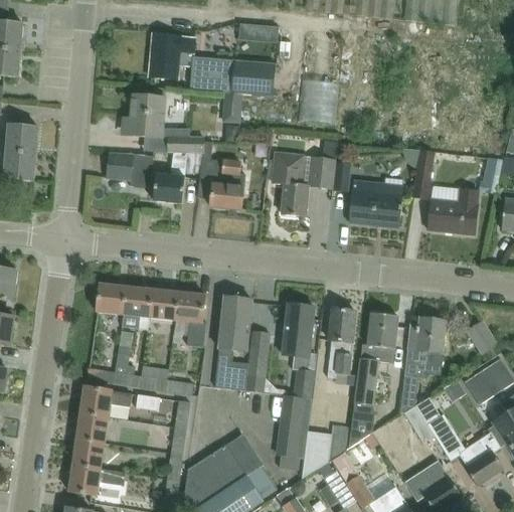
[(0,7),(8,9),(9,0),(0,0),(0,7)]
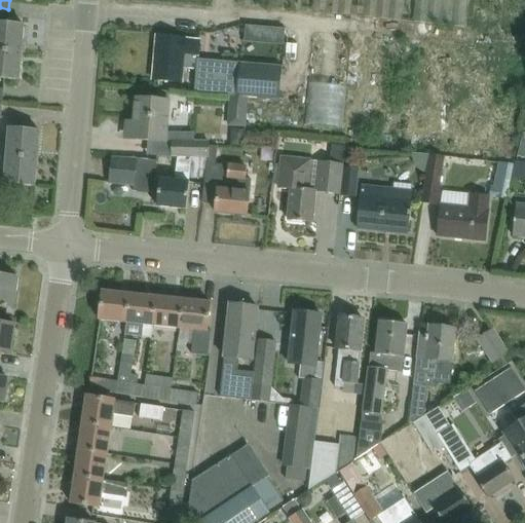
[(237,0),(237,2),(258,4),(464,24),(466,0),(237,0)]
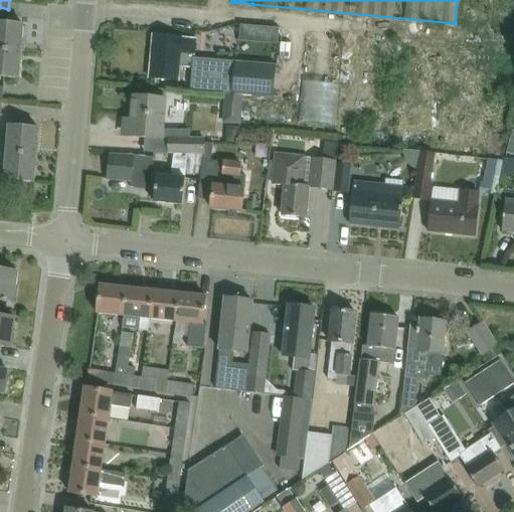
[(0,46),(20,49),(23,22),(0,20),(0,46)]
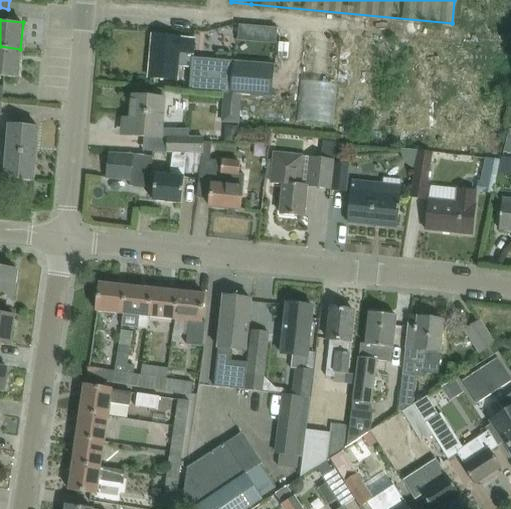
[(261,24),(259,39),(275,41),(277,26),(261,24)]
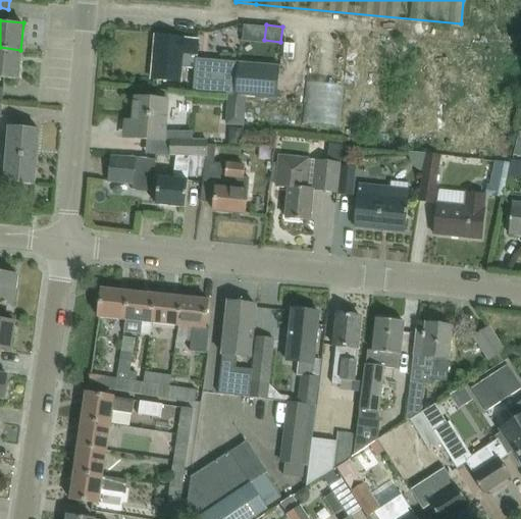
[(155,33),(151,76),(171,79),(180,80),(181,65),(195,66),(193,89),(213,91),(225,92),(235,93),(245,94),(275,97),(278,63),(237,59),(237,61),(227,60),(227,59),(196,56),(197,53),(198,38),(184,37),(184,36),(175,35),(155,33)]
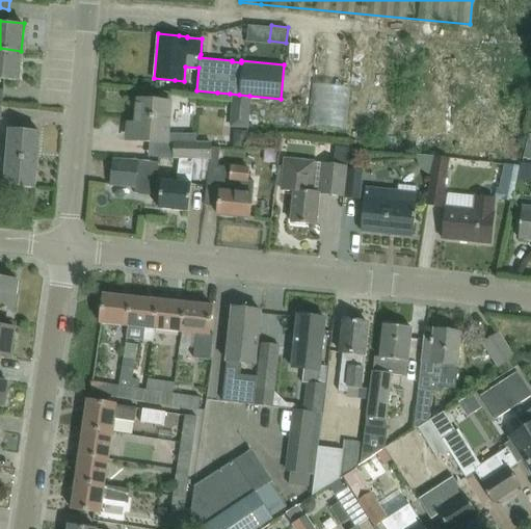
[(257,47),(258,34),(238,33),(238,46),(257,47)]
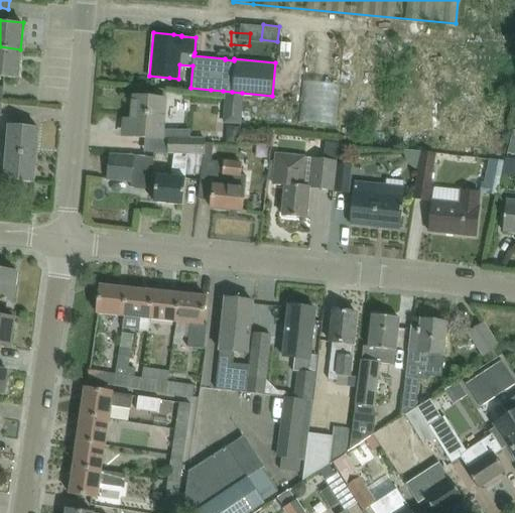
[(0,74),(18,77),(20,49),(0,46),(0,74)]
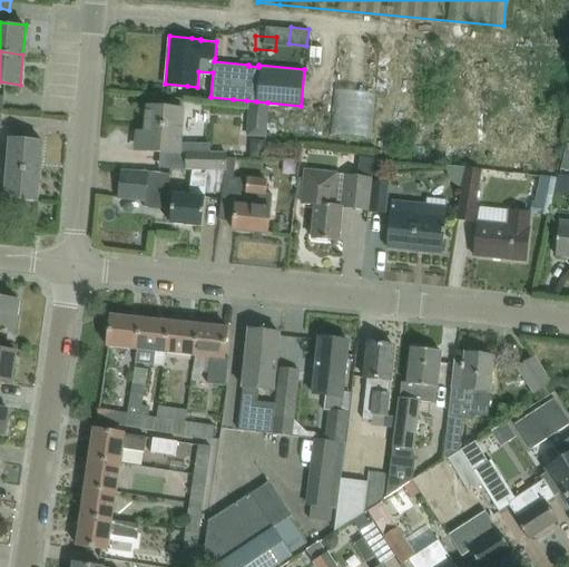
[(357,80),(347,130),(374,136),(384,86),(357,80)]
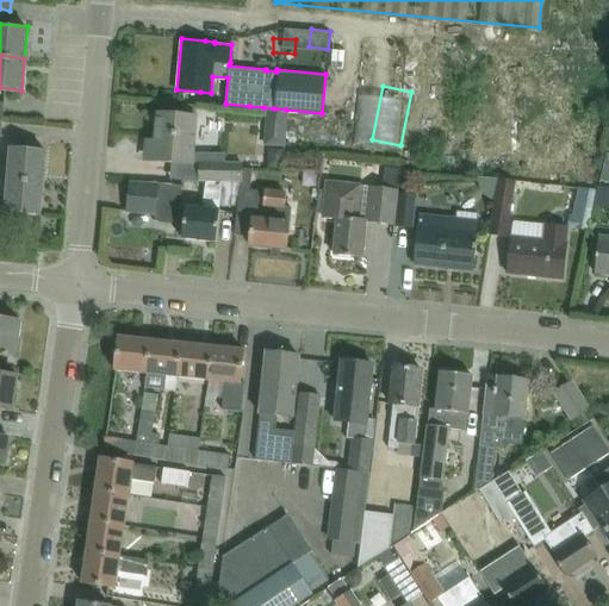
[(263,107),(263,120),(285,122),(286,110),(274,108),(263,107)]
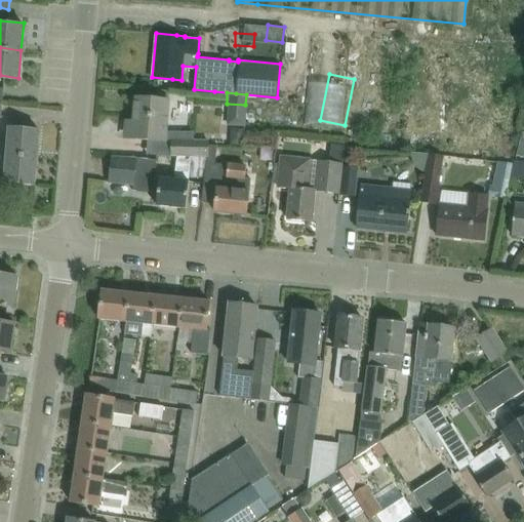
[(132,136),(164,141),(168,101),(136,97),(132,136)]
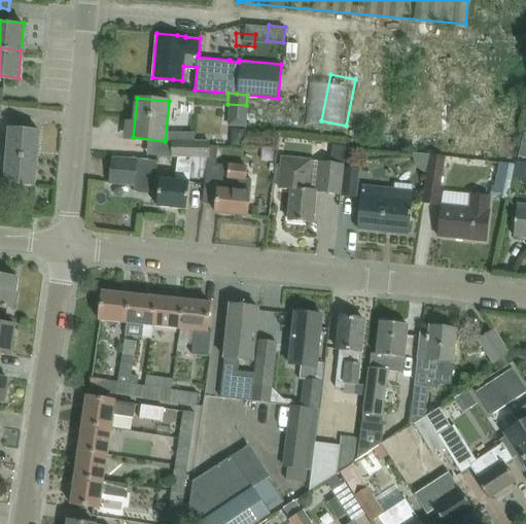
[(39,130),(9,127),(6,153),(37,156),(39,130)]
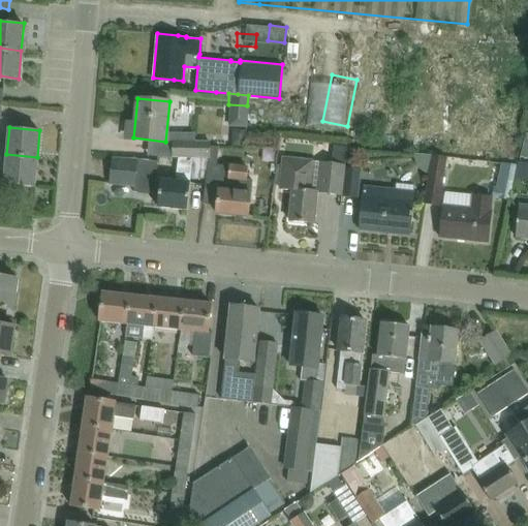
[(229,128),(229,143),(239,144),(240,129),(229,128)]
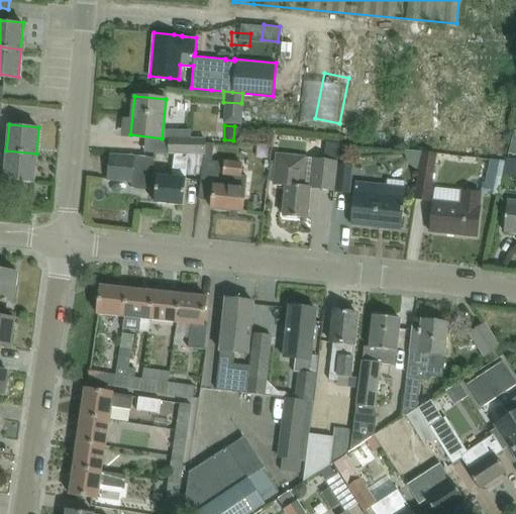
[(189,150),(188,152),(205,152),(205,136),(169,135),(168,151),(174,152),(174,150),(189,150)]
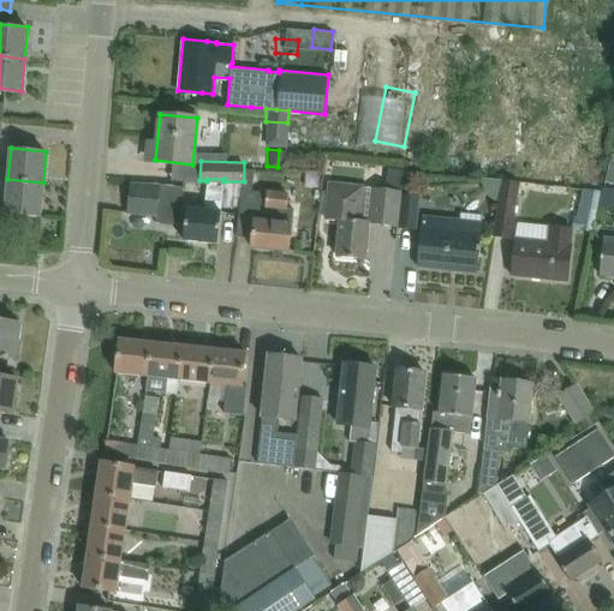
[(518,179),(502,177),(494,233),(510,235),(518,179)]
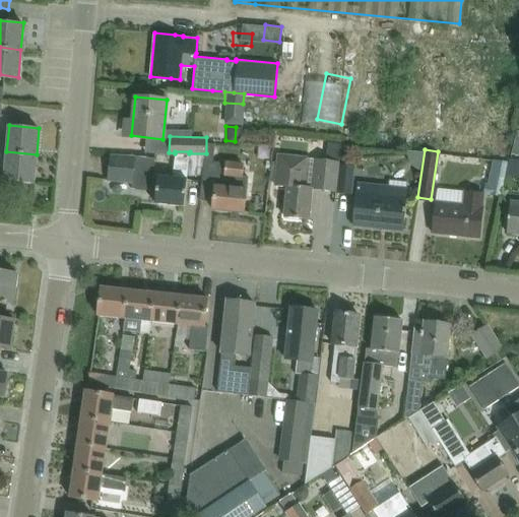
[(0,164),(5,165),(4,179),(34,182),(37,154),(6,151),(6,152),(0,151),(0,164)]
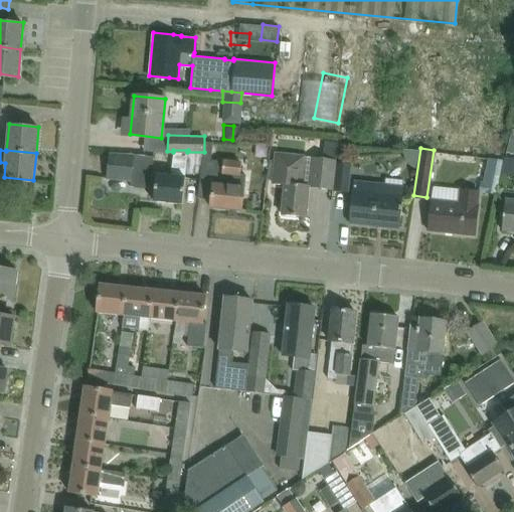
[(182,202),(187,152),(188,150),(173,150),(173,152),(170,175),(156,173),(153,199),(182,202)]
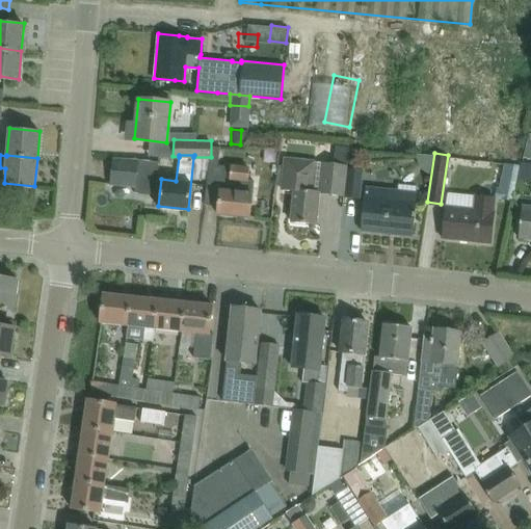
[(343,194),(345,174),(347,164),(322,161),(322,160),(285,156),(284,167),(282,188),(294,189),(291,220),(315,222),(318,191),(343,194)]
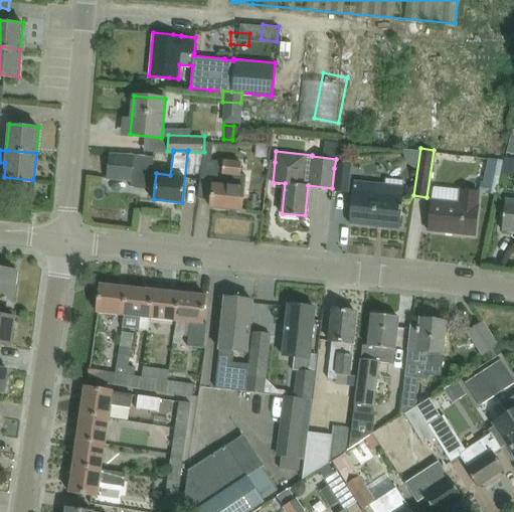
[(133,152),(133,155),(109,152),(106,176),(130,179),(130,184),(149,187),(153,155),(133,152)]
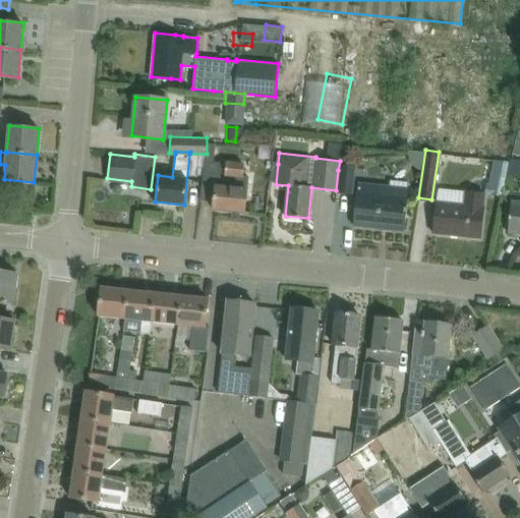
[(507,173),(519,174),(519,157),(511,156),(507,173)]
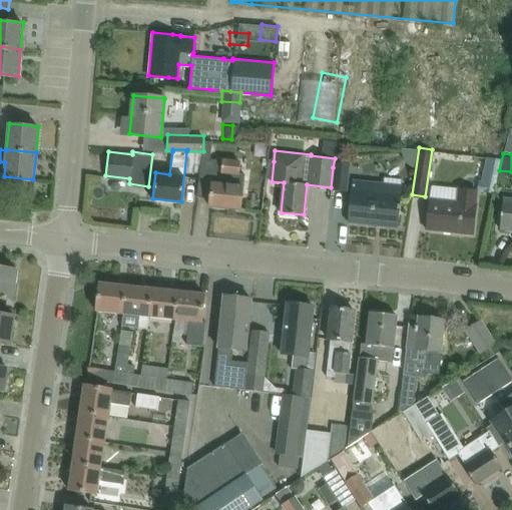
[(477,190),(493,191),(500,157),(489,155),(484,178),(478,178),(477,190)]
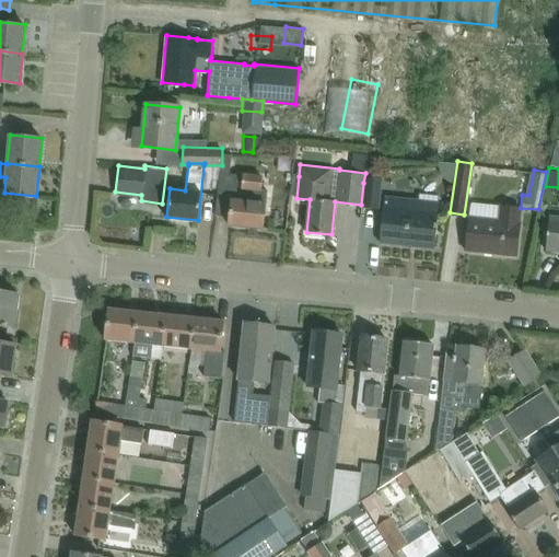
[(220,171),(218,192),(214,213),(229,216),(229,223),(263,228),(267,189),(260,188),(261,176),(220,171)]
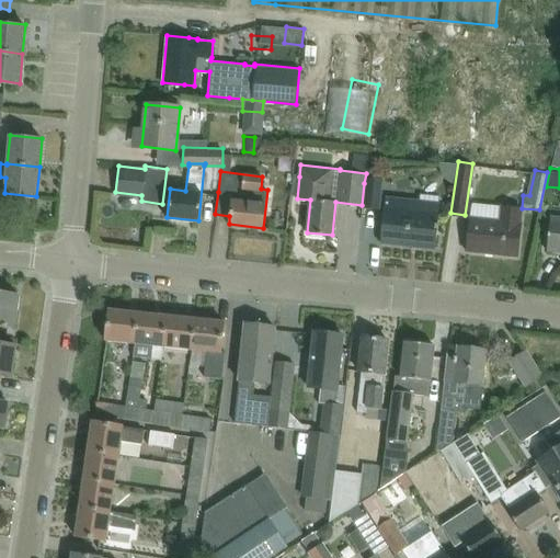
[(381,179),(368,177),(364,206),(377,208),(381,179)]
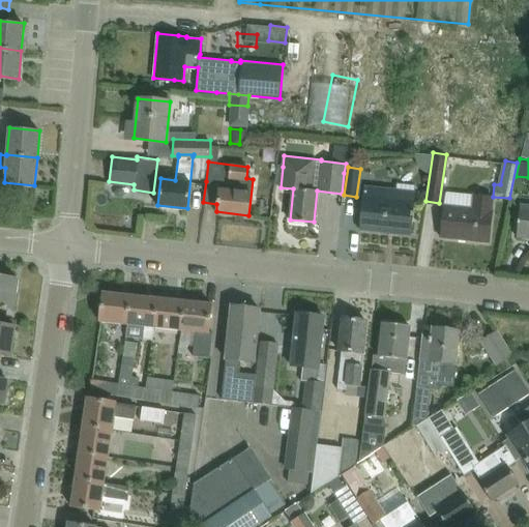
[(409,228),(408,232),(409,232),(414,189),(415,182),(395,179),(394,187),(364,184),(360,227),(387,230),(387,226),(409,228)]
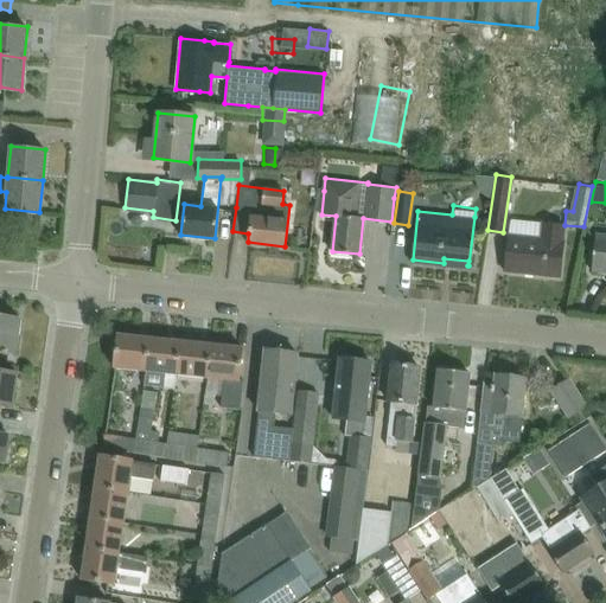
[(508,233),(506,247),(504,270),(559,275),(565,224),(543,222),(542,237),(508,233)]
